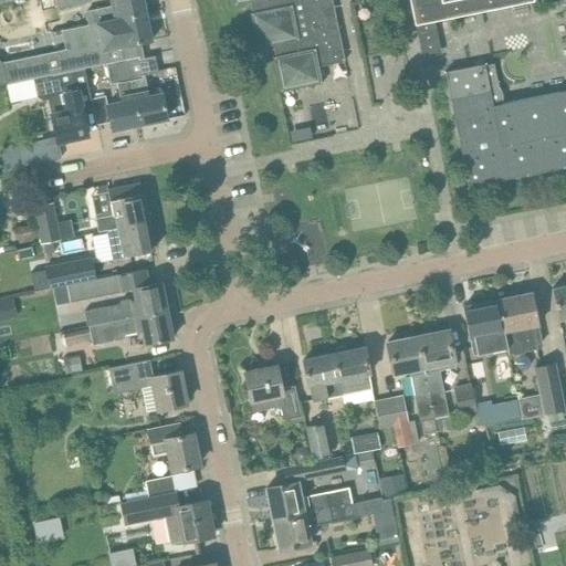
[(9,0),(3,1),(3,0),(0,0),(0,11),(41,3),(43,11),(91,1),(90,0),(9,0)]
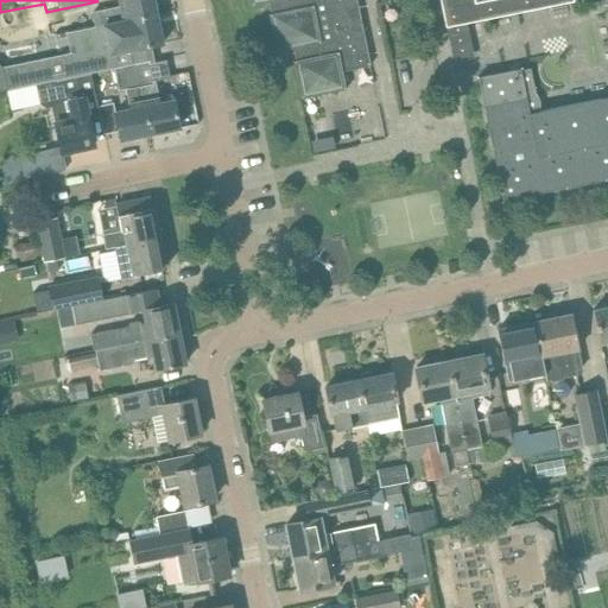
[(93,14),(95,26),(156,14),(153,0),(122,0),(124,4),(120,5),(120,7),(107,10),(107,12),(93,14)]
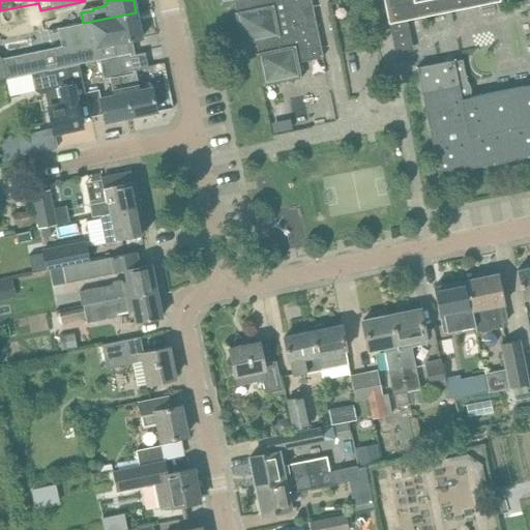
[(217,0),(219,4),(236,1),(237,11),(234,12),(240,46),(257,42),(259,53),(256,53),(262,86),(298,79),(295,62),(320,57),(307,0),(217,0)]
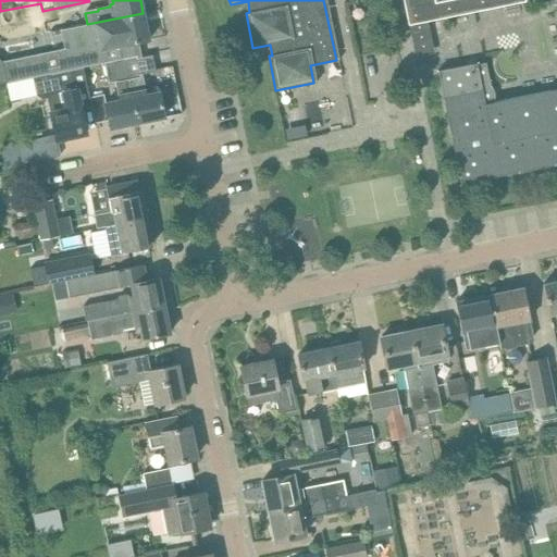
[(511,0),(403,0),(415,57),(434,53),(428,17),(511,0)]
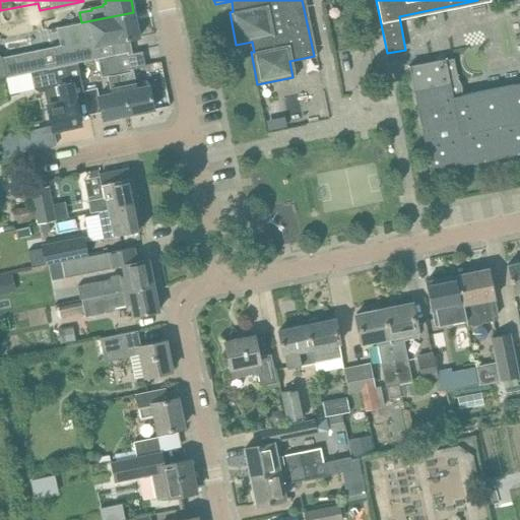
[(133,12),(81,22),(86,45),(70,48),(66,45),(24,54),(28,73),(42,70),(42,68),(77,61),(105,56),(117,54),(128,52),(126,40),(139,38),(133,12)]
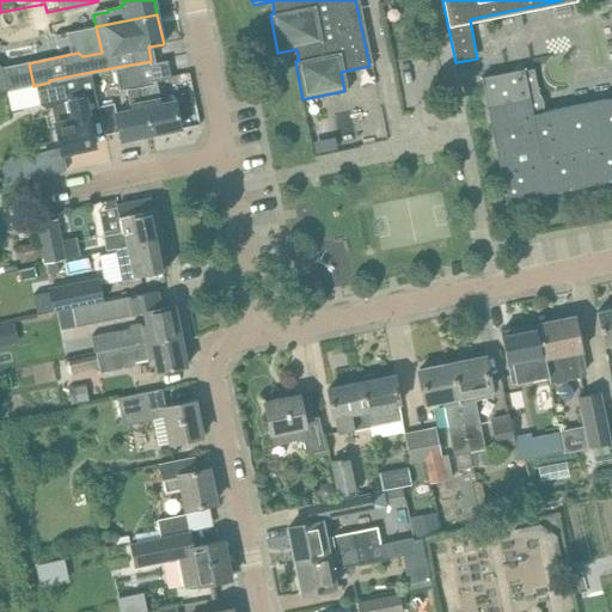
[(152,63),(151,61),(138,63),(152,134),(181,129),(175,102),(160,104),(155,81),(171,78),(167,61),(152,63)]
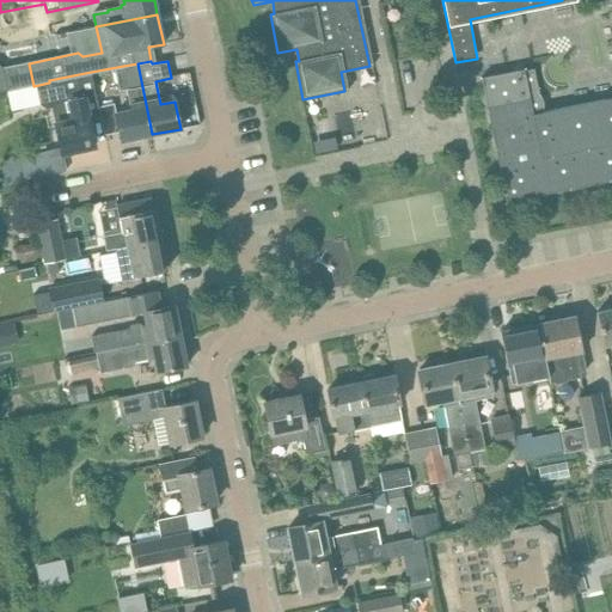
[(114,104),(99,106),(102,118),(105,135),(118,132),(121,141),(152,134),(138,63),(123,66),(128,89),(126,90),(130,110),(116,114),(114,104)]
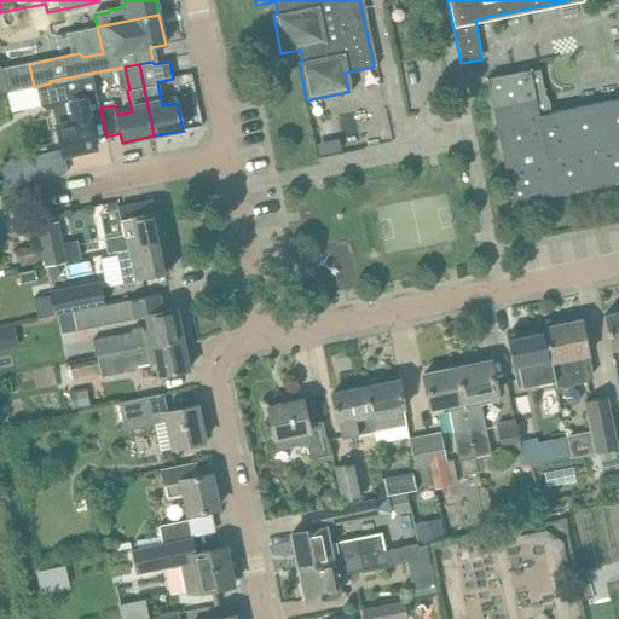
[(618,181),(618,96),(541,111),(538,102),(536,102),(530,70),(487,79),(493,110),(492,111),(512,204),(618,181)]
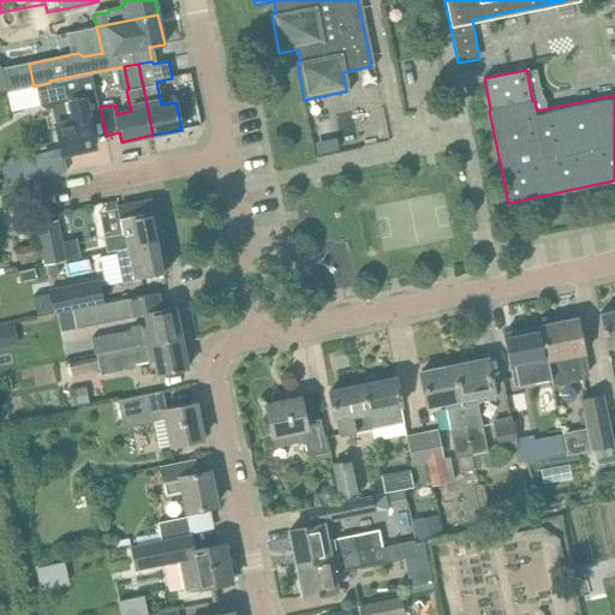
[(99,107),(91,72),(49,81),(49,83),(34,87),(39,106),(47,109),(52,108),(61,154),(95,147),(89,121),(102,119),(100,107),(99,107)]
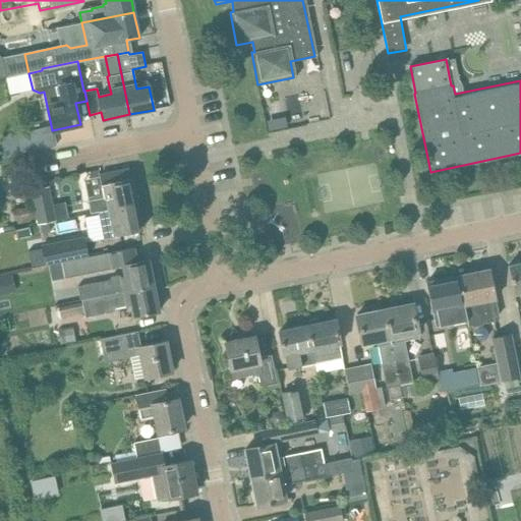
[(8,120),(0,122),(0,158),(17,154),(8,120)]
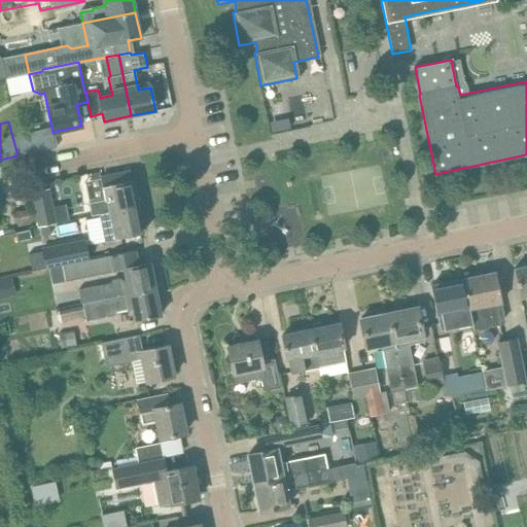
[(89,204),(91,215),(138,206),(133,181),(131,181),(129,172),(100,177),(102,187),(105,200),(89,204)]
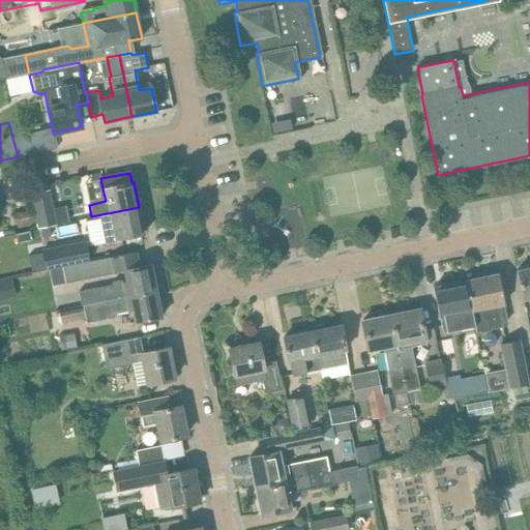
[(65,207),(53,209),(50,192),(32,195),(38,228),(68,223),(65,207)]
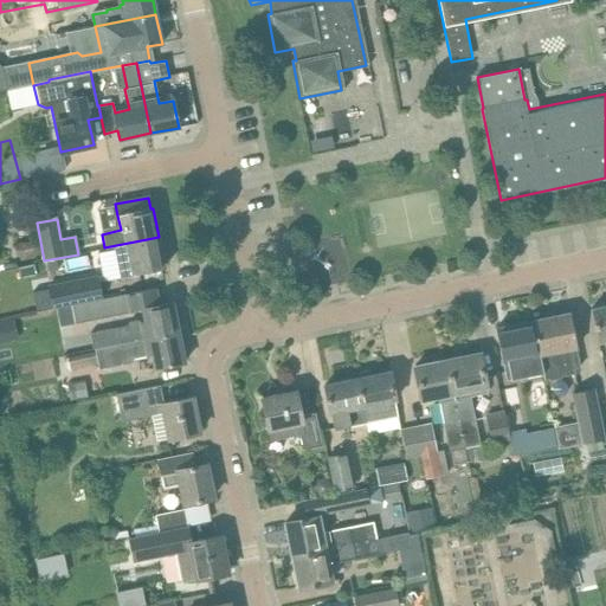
[(165,268),(159,237),(104,247),(104,249),(114,246),(117,260),(121,279),(140,276),(139,272),(165,268)]
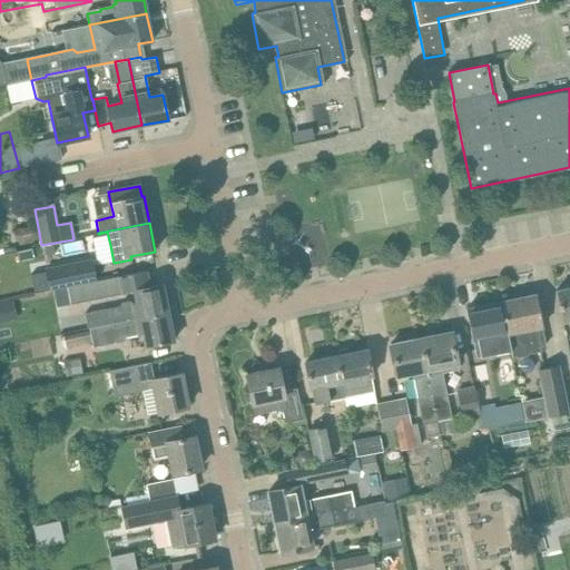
[(91,259),(47,268),(51,290),(96,281),(91,259)]
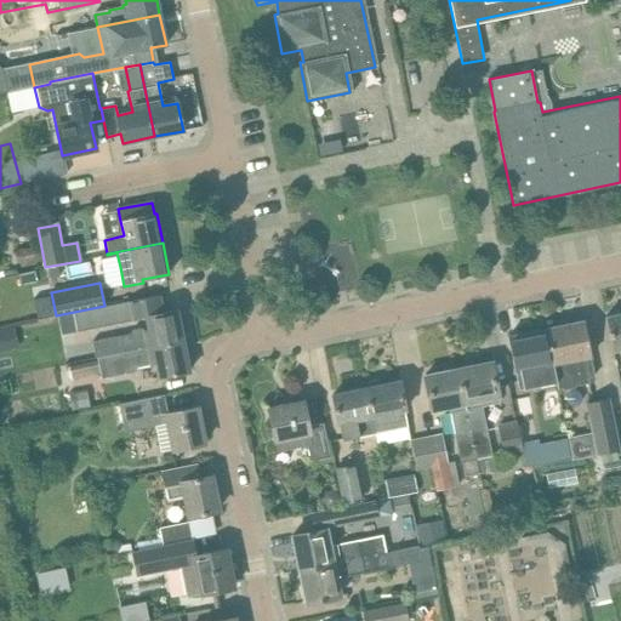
[(97,358),(119,353),(182,340),(176,309),(167,312),(164,295),(74,313),(77,328),(110,320),(141,314),(142,317),(149,315),(152,328),(134,331),(130,335),(93,342),(97,358)]
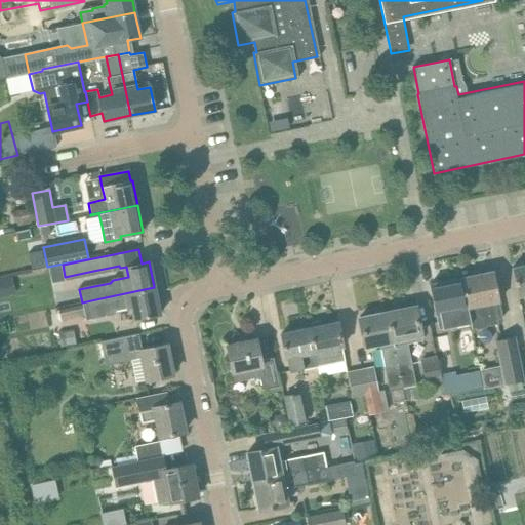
[(524,265),(512,269),(516,288),(517,295),(524,293),(524,265)]
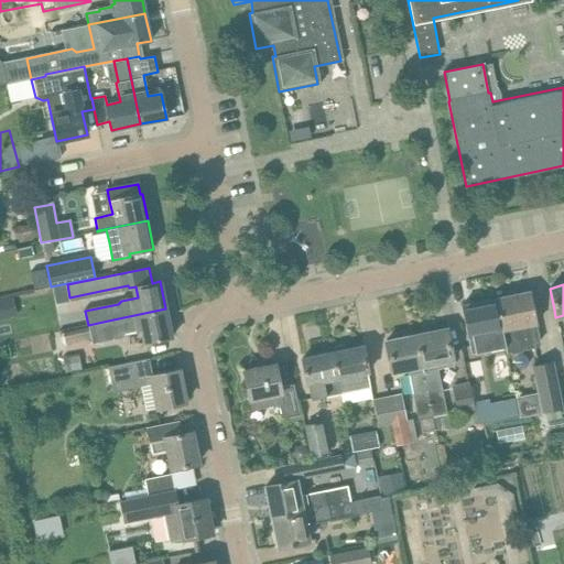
[(530,292),(495,300),(505,346),(506,346),(507,354),(510,353),(513,355),(521,353),(522,350),(535,348),(534,343),(540,342),(530,292)]
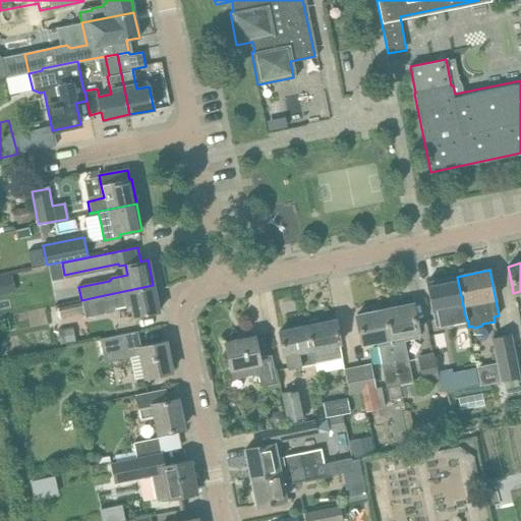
[(11,276),(0,278),(0,294),(15,292),(11,276)]
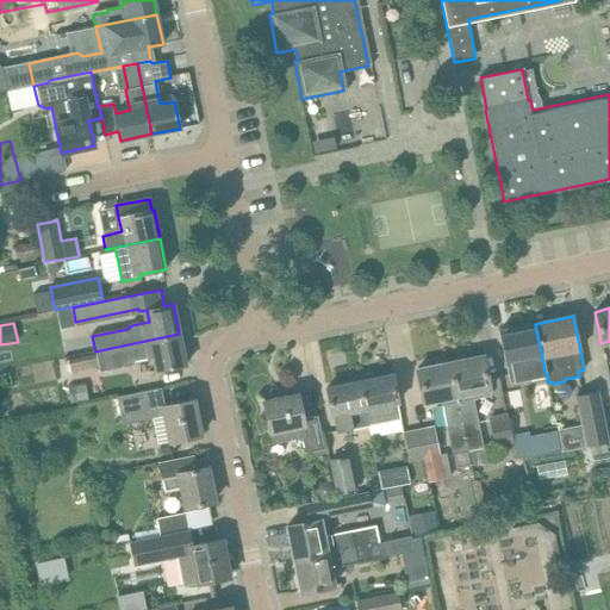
[(498,331),(503,354),(509,383),(546,374),(535,324),(498,331)]
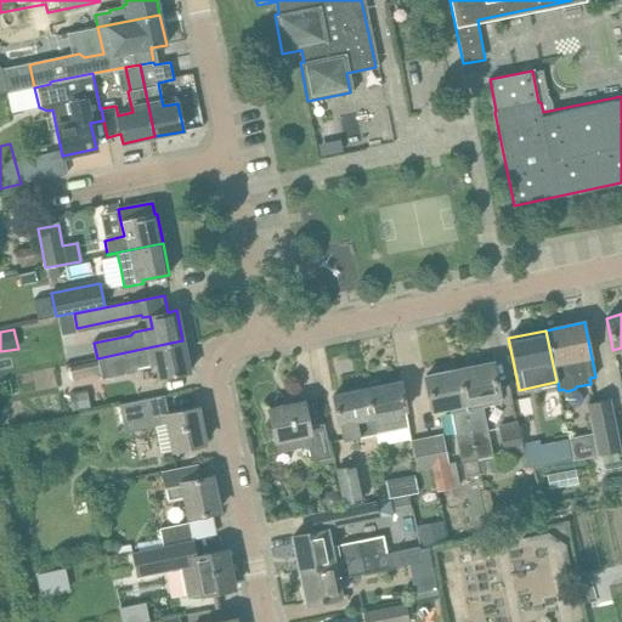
[(190,372),(182,340),(119,354),(119,355),(102,358),(105,372),(136,365),(136,363),(154,360),(154,365),(159,363),(163,378),(190,372)]
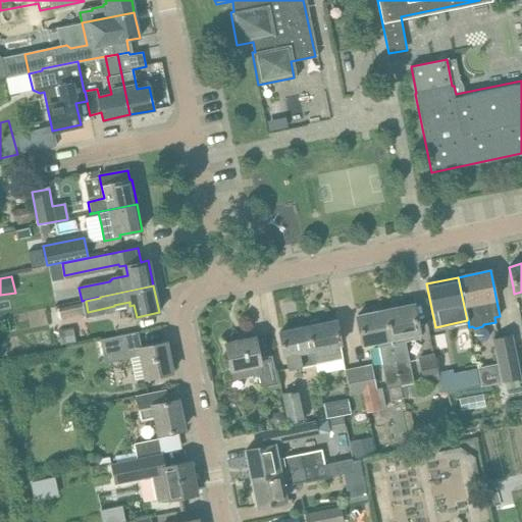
[(82,303),(58,308),(61,319),(85,314),(82,303)]
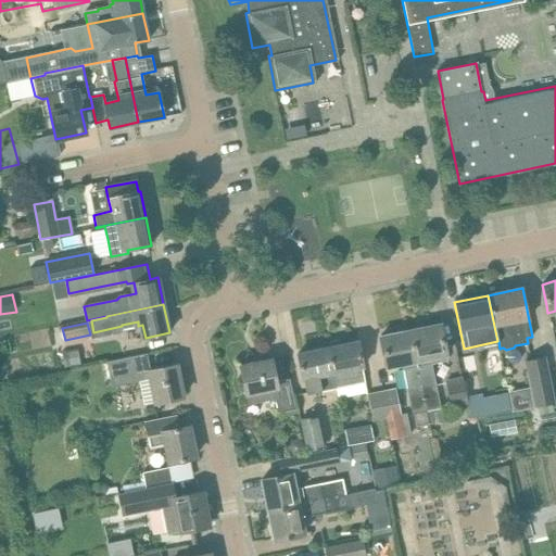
[(440,325),(409,331),(428,426),(444,421),(432,364),(447,361),(440,325)]
